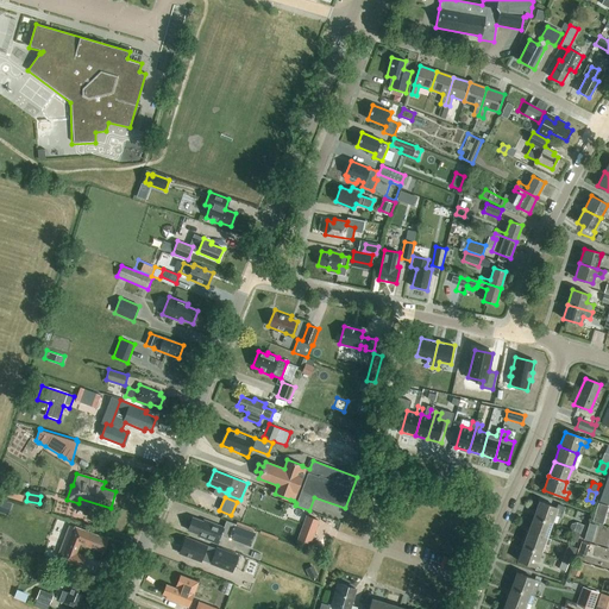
[(534,516),(552,523),(554,515),(562,518),(565,507),(558,504),(557,508),(539,502),(534,516)]
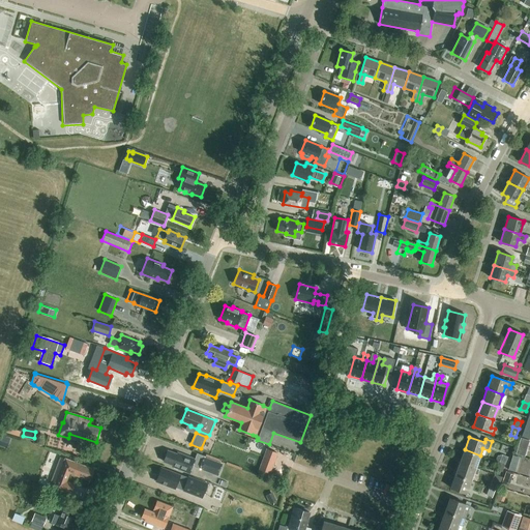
[(521,439),(518,447),(527,449),(529,441),(521,439)]
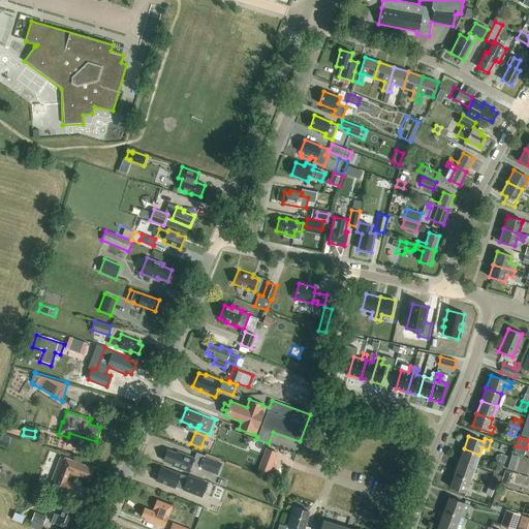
[(269,476),(278,452),(266,447),(257,472),(269,476)]
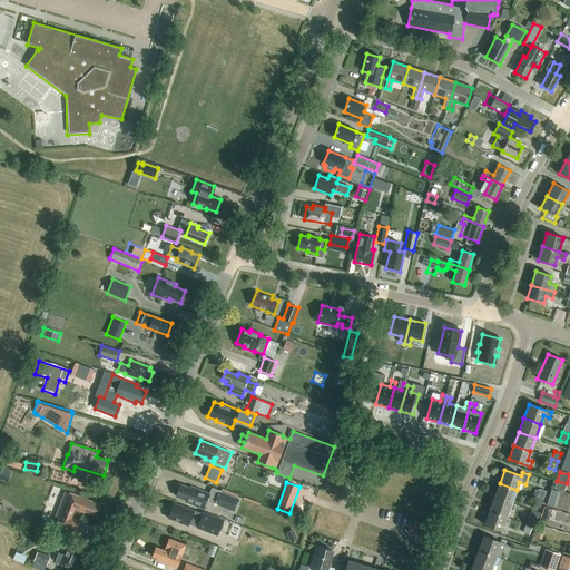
[(511,503),(517,490),(500,483),(494,497),(511,503)]
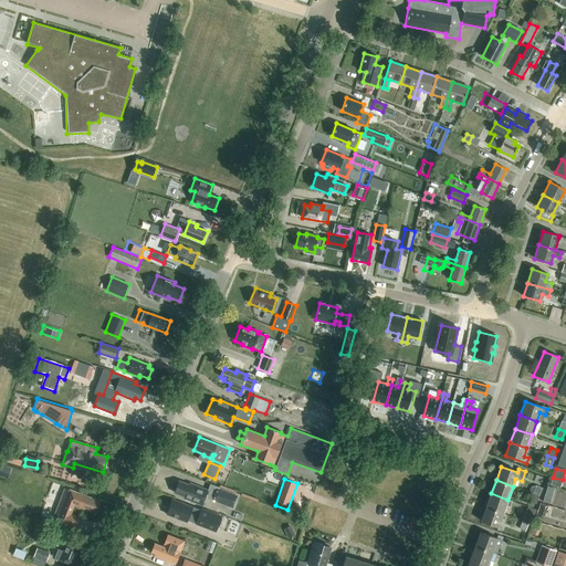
[(189,485),(179,481),(175,493),(185,496),(185,499),(197,503),(203,505),(209,491),(189,483),(189,485)]
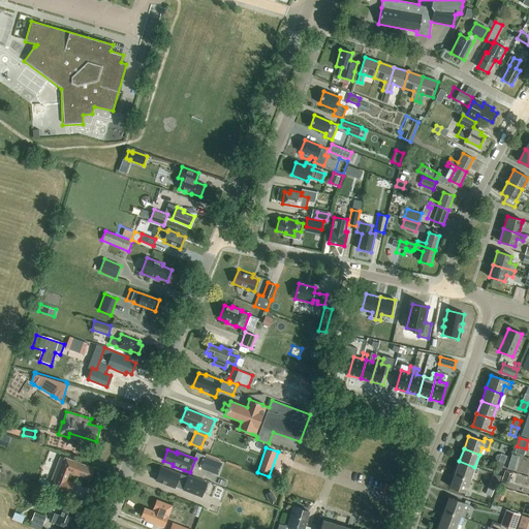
[(498,461),(504,463),(506,456),(501,454),(497,455),(495,460),(498,461)]
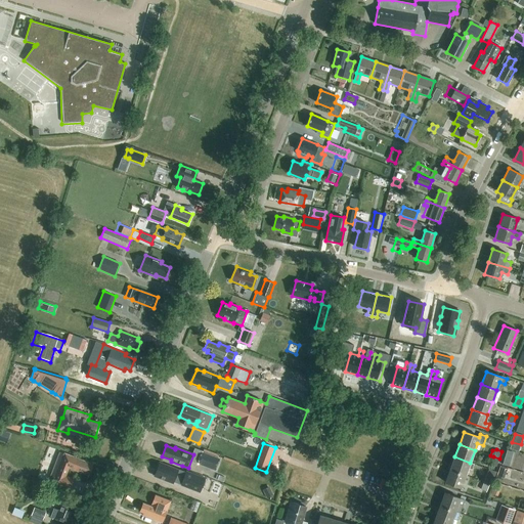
[(64,453),(59,451),(48,478),(53,480),(53,481),(70,487),(74,478),(66,475),(69,468),(80,472),(80,471),(88,474),(92,464),(64,452),(64,453)]
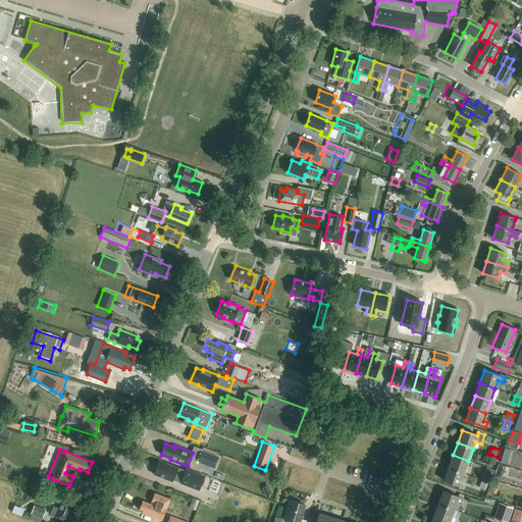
[(214,468),(218,457),(201,451),(197,462),(214,468)]
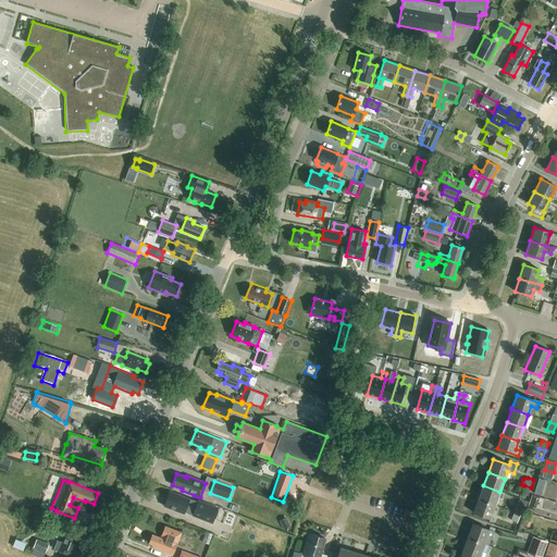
[(542,496),(545,487),(536,484),(534,493),(542,496)]
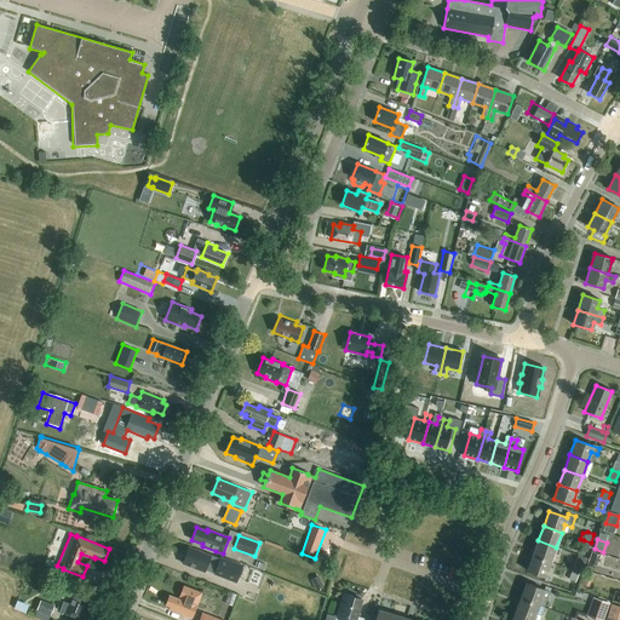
[(561,549),(556,547),(538,540),(533,556),(551,562),(554,554),(558,556),(561,549)]
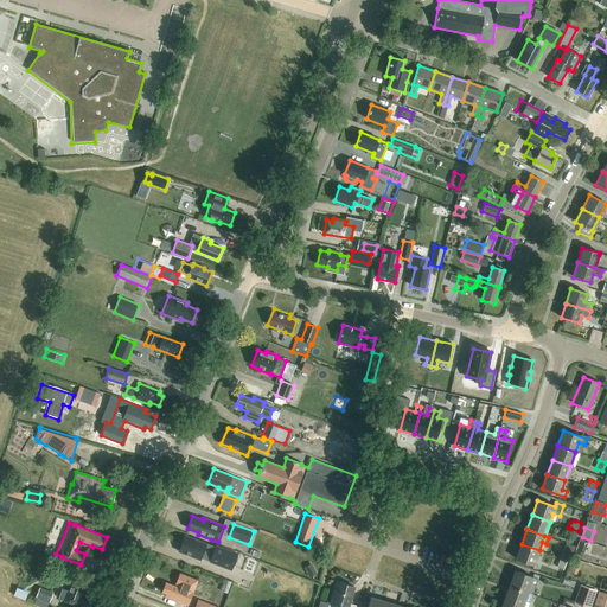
[(575,541),(579,531),(572,529),(568,538),(575,541)]
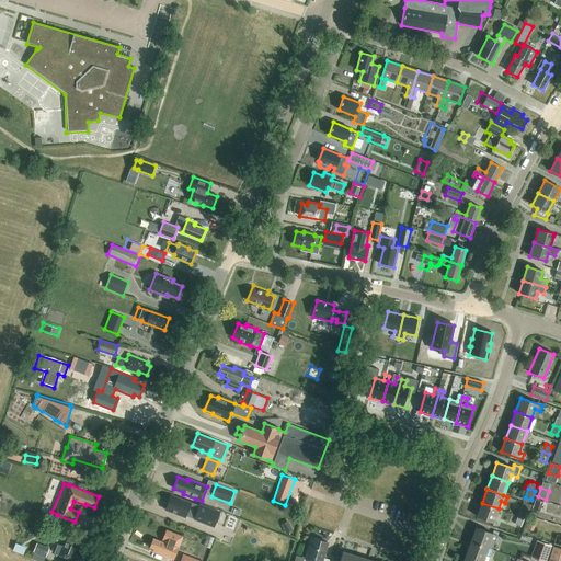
[(180,499),(171,495),(165,510),(174,513),(174,514),(185,517),(187,513),(193,515),(193,516),(209,523),(214,512),(191,503),(180,499)]
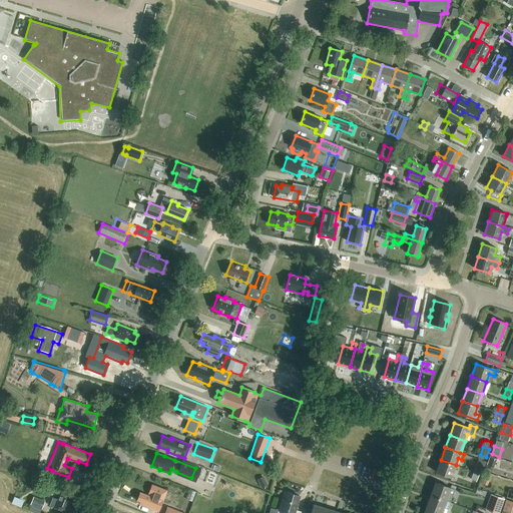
[(271,457),(266,461),(270,466),(275,462),(271,457)]
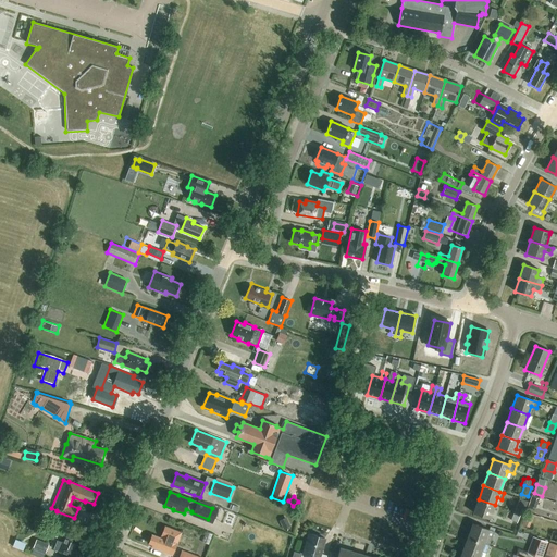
[(490,519),(495,505),(479,499),(473,512),(490,519)]
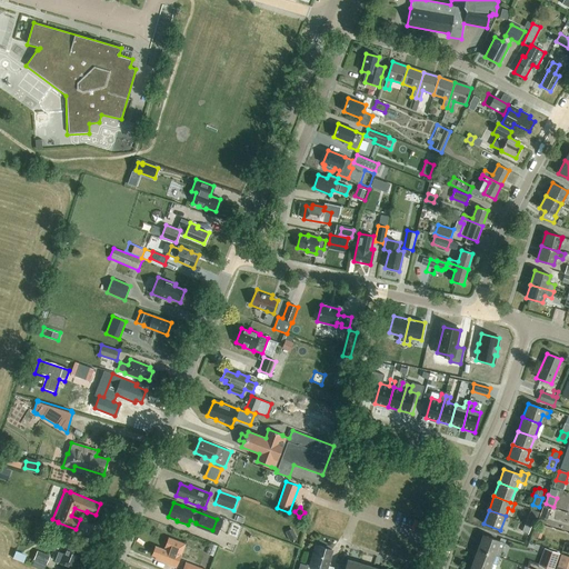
[(526,523),(531,526),(535,518),(537,518),(539,512),(530,510),(526,523)]
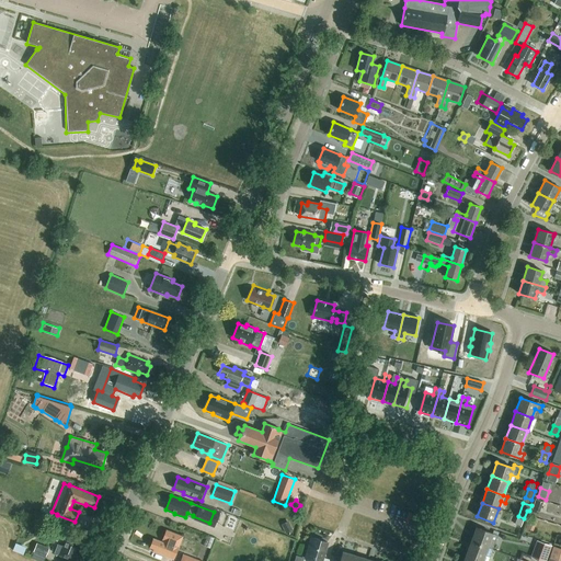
[(521,526),(524,518),(518,516),(515,524),(521,526)]
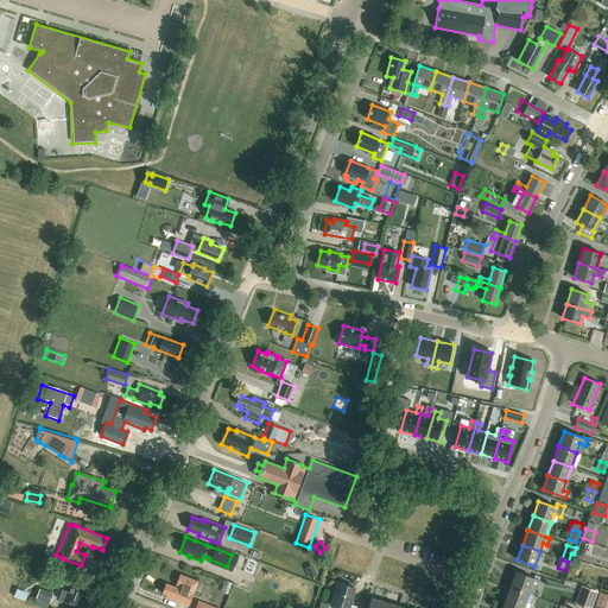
[(576,559),(571,571),(580,575),(584,563),(576,559)]
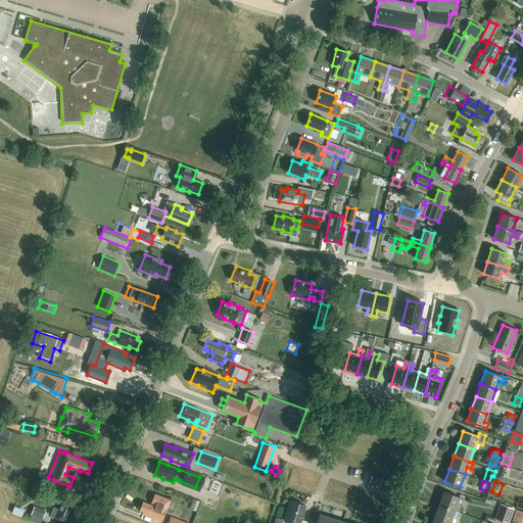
[(439,505),(455,511),(459,512),(464,500),(443,491),(439,505)]
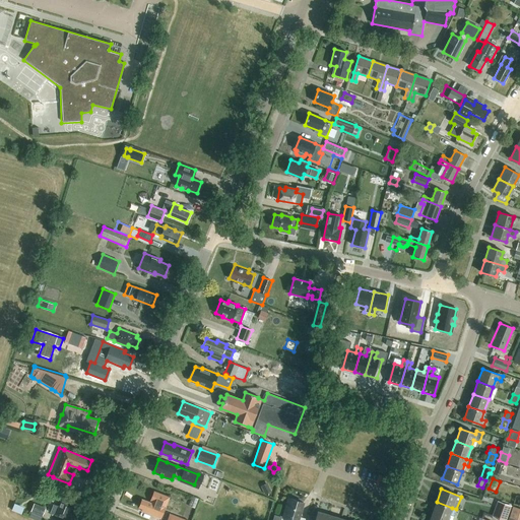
[(142,509),(142,511),(160,519),(170,497),(154,491),(151,500),(150,502),(142,499),(139,508),(142,509)]
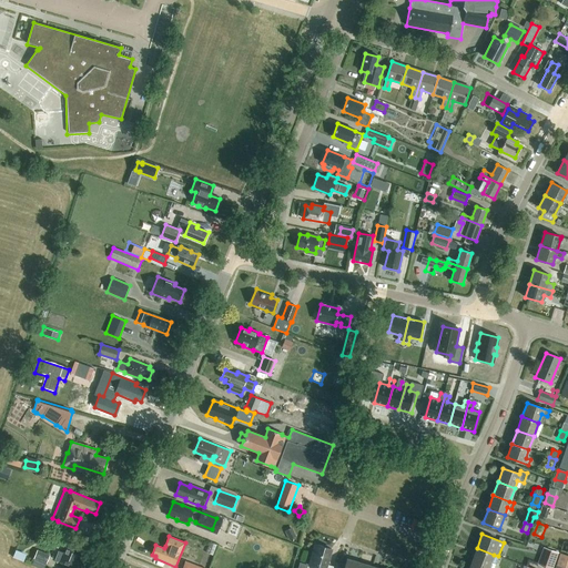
[(332,567),(333,567),(326,565),(331,549),(315,544),(308,566),(316,567),(332,567)]
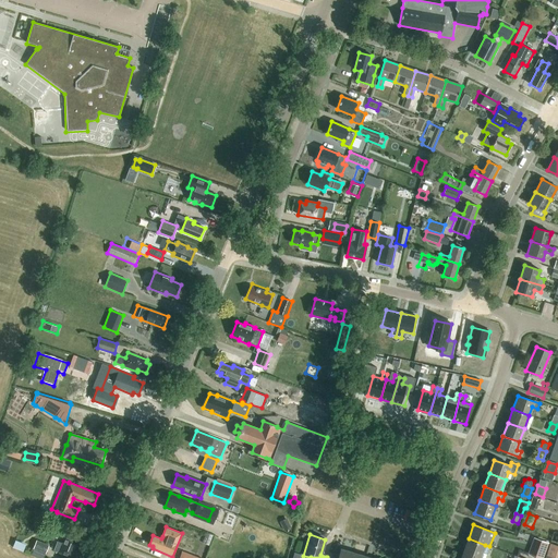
[(77,550),(81,542),(65,535),(62,543),(58,541),(53,550),(59,553),(72,557),(75,549),(77,550)]
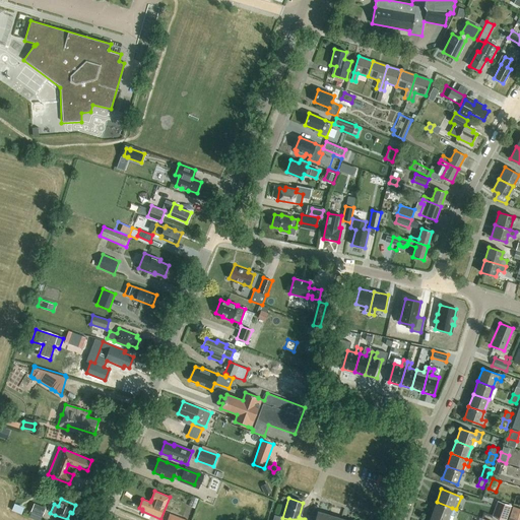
[(506,519),(511,505),(497,500),(491,515),(503,519),(506,519)]
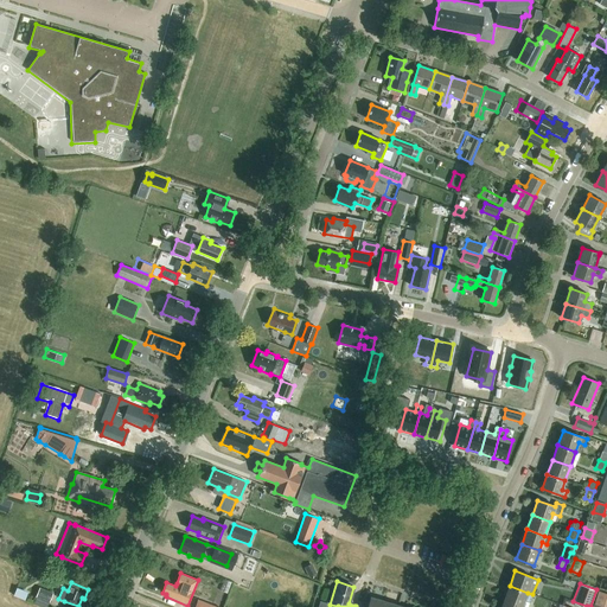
[(524,601),(528,593),(510,586),(504,600),(522,606),(523,606),(526,606),(529,602),(524,601)]
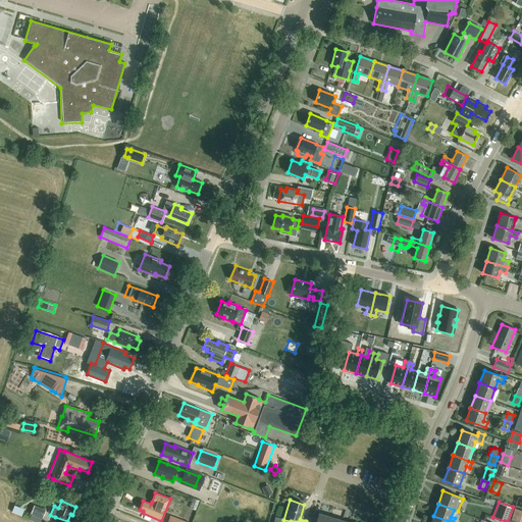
[(36,521),(41,521),(46,510),(35,505),(29,519),(36,521)]
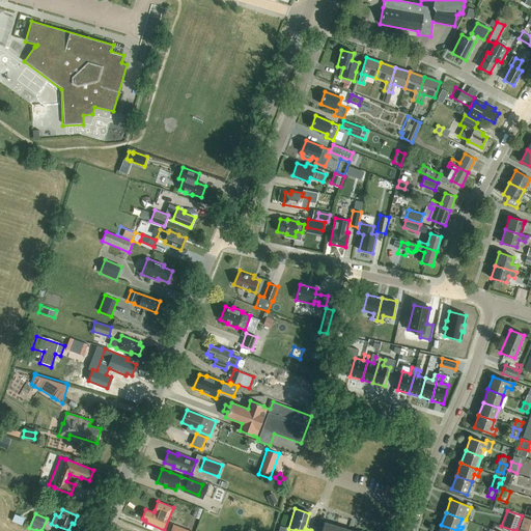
[(334,530),(336,526),(325,522),(323,528),(316,526),(314,530),(334,530)]
